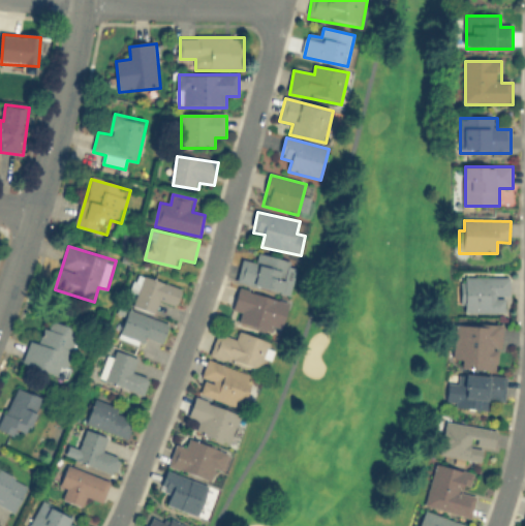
[(243,260),(238,284),(291,297),(300,264),(258,254),(256,264),(243,260)]
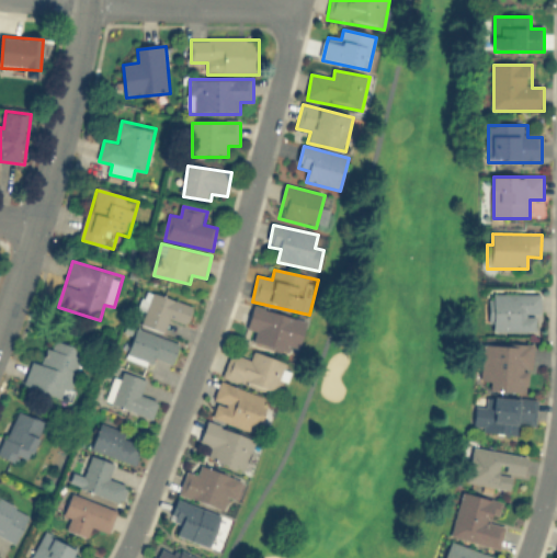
[(174,323),(188,328),(194,307),(148,292),(141,311),(147,314),(143,326),(171,336),(174,323)]
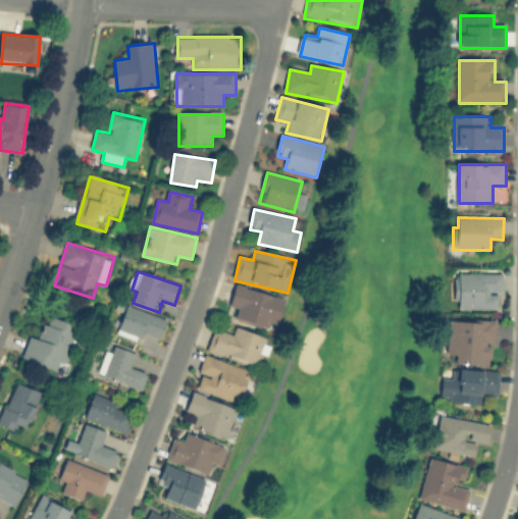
[(503,309),(503,274),(456,274),(456,309),(503,309)]
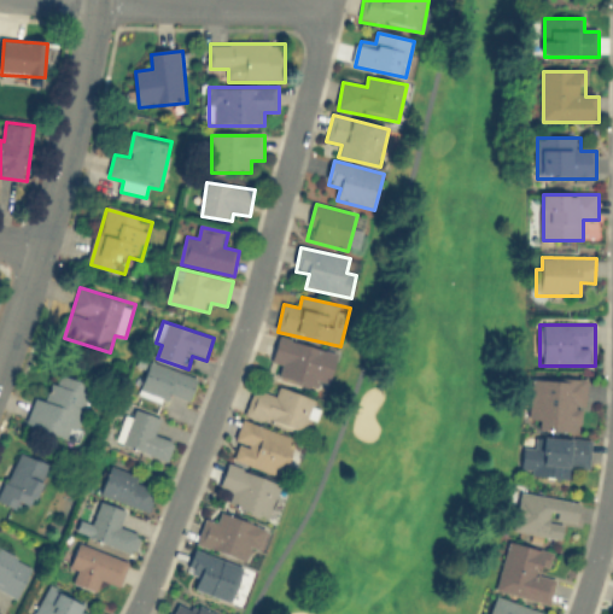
[(281,379),(326,391),(336,354),(281,338),(274,362),(285,366),(281,379)]
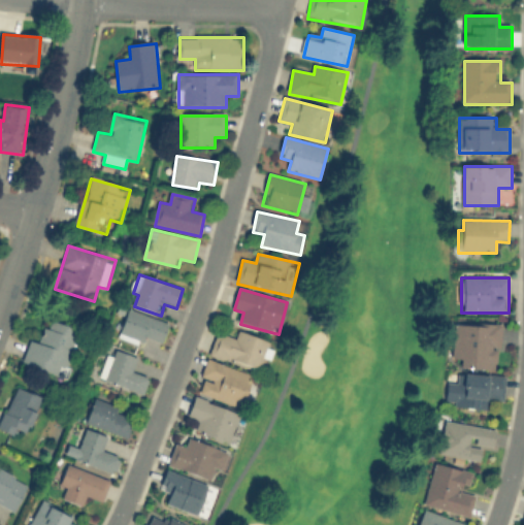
[(170,324),(130,309),(121,335),(161,350),(170,324)]
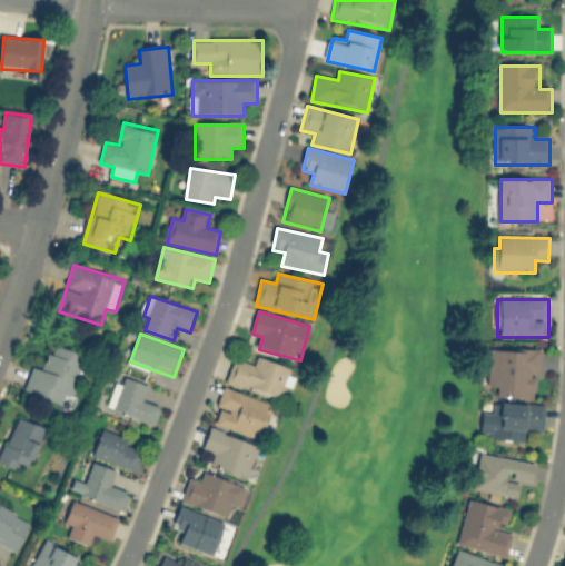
[(33,367),(26,394),(71,408),(88,356),(53,345),(46,371),(33,367)]
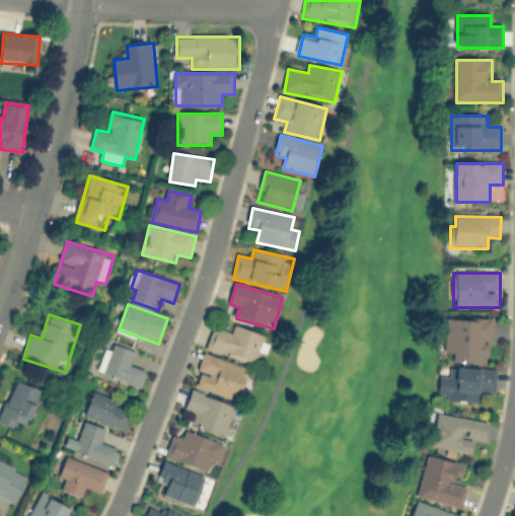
[(490,364),(493,320),(449,316),(445,361),(490,364)]
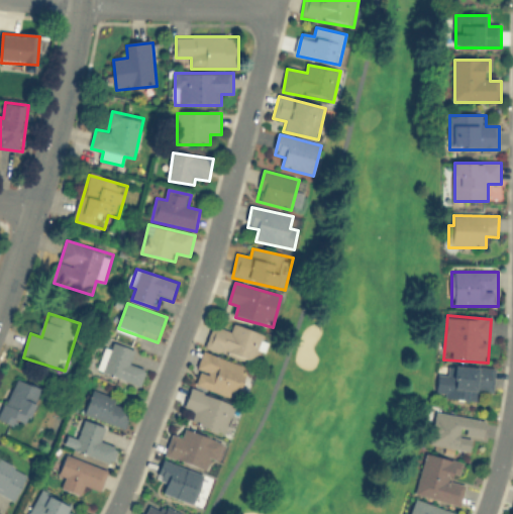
[(214,327),(207,348),(254,365),(259,351),(264,352),(269,335),(235,325),(233,333),(214,327)]
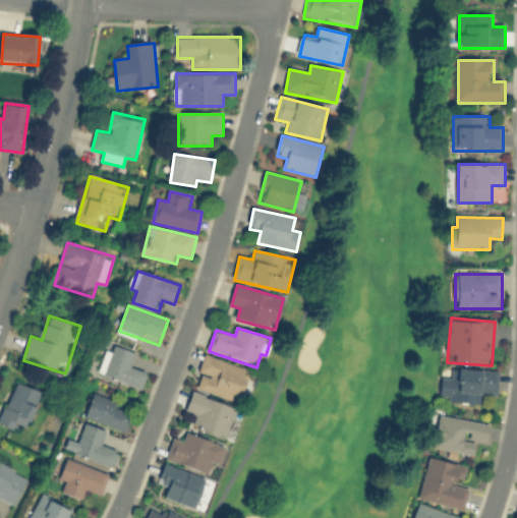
[(142,390),(148,372),(133,367),(137,354),(110,345),(101,376),(142,390)]
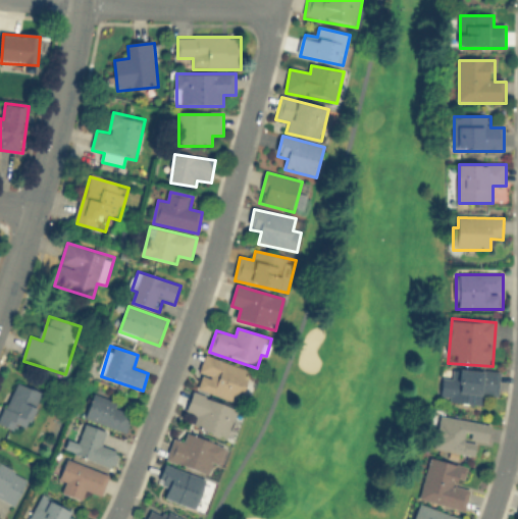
[(207,356),(195,388),(241,406),(253,372),(207,356)]
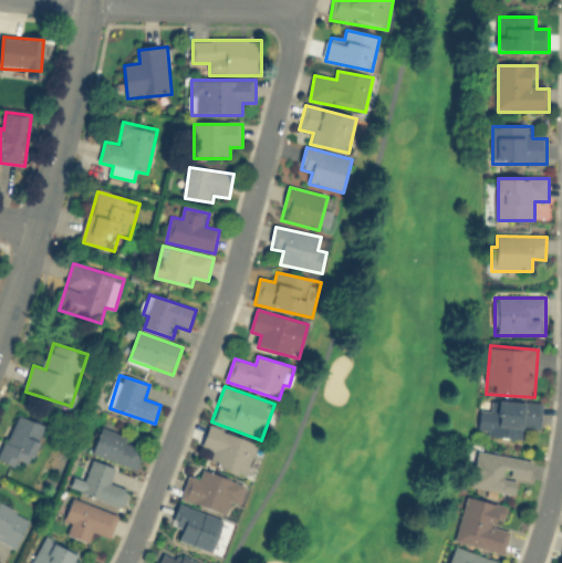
[(527,440),(528,430),(541,430),(543,404),(492,402),(491,438),(527,440)]
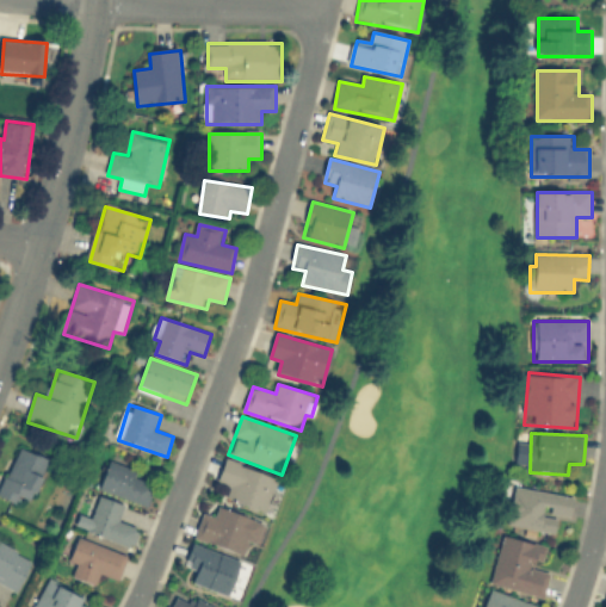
[(0,491),(0,495),(29,509),(50,462),(22,447),(0,491)]
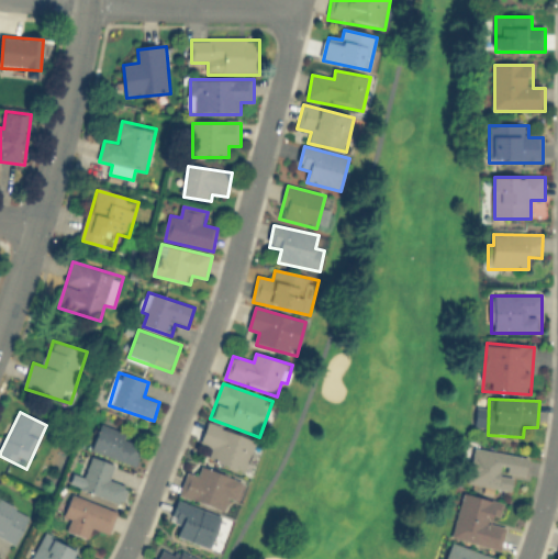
[(258,440),(209,423),(201,445),(213,449),(209,460),(246,473),(258,440)]
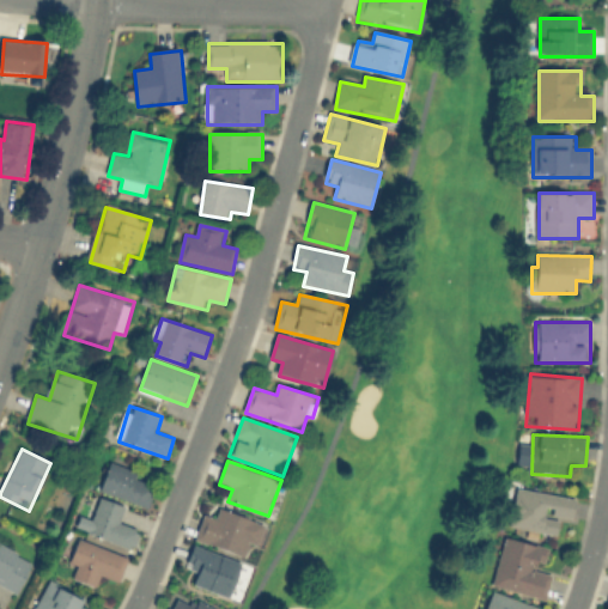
[(103,494),(147,506),(154,477),(110,466),(103,494)]
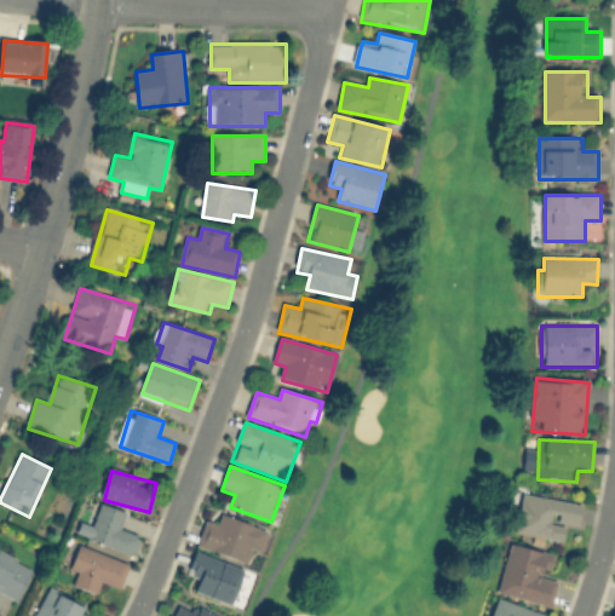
[(517,535),(564,542),(567,527),(580,529),(584,505),(524,495),(517,535)]
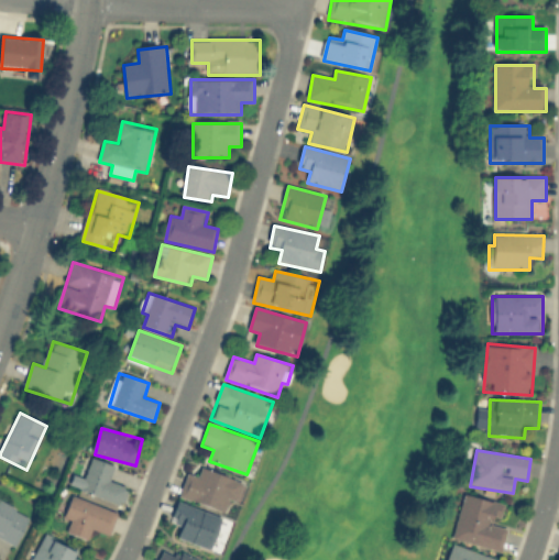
[(117,467),(91,459),(83,493),(124,504),(129,486),(112,482),(117,467)]
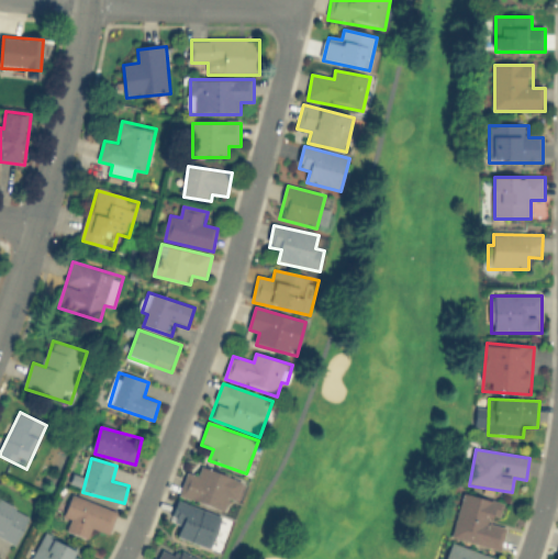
[(188,473),(180,496),(226,512),(237,479),(202,468),(199,477),(188,473)]
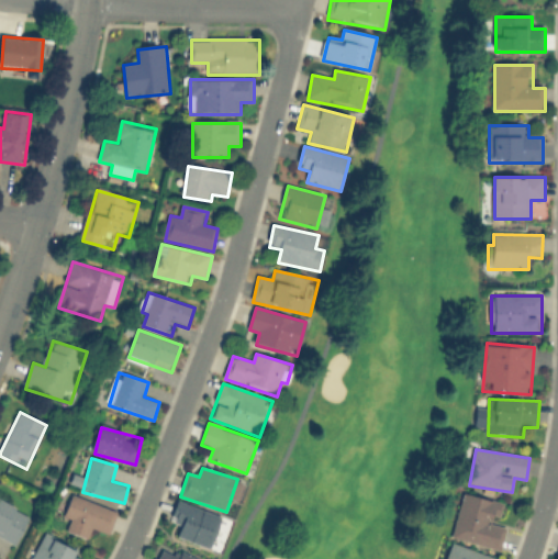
[(502,551),(508,528),(499,526),(503,502),(464,493),(453,540),(502,551)]
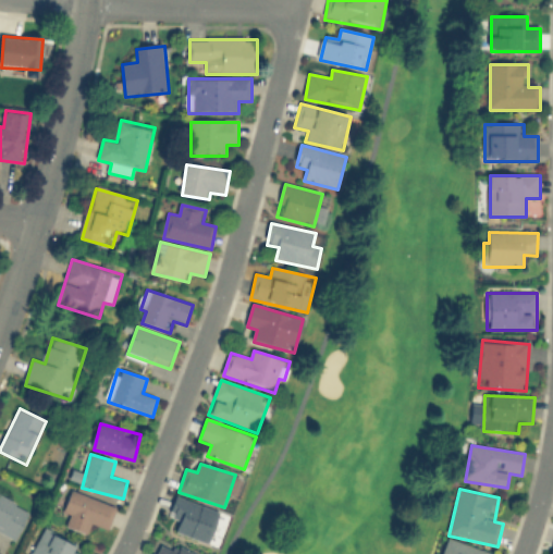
[(118,508),(74,492),(62,525),(89,536),(94,525),(109,530),(118,508)]
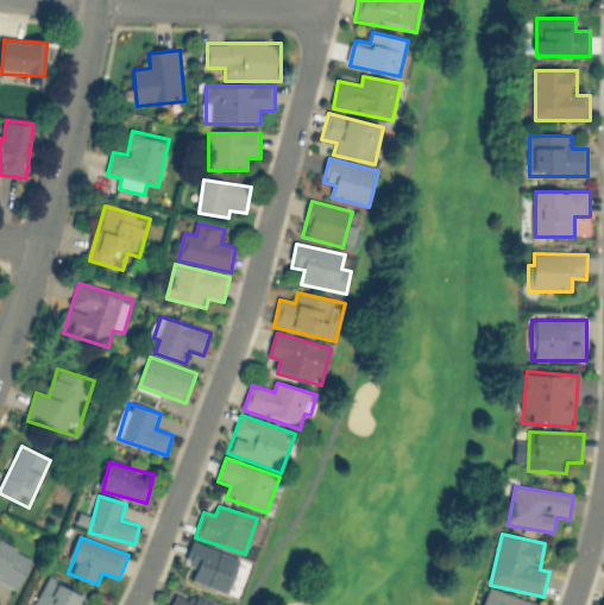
[(0,580),(19,590),(33,558),(0,542),(0,580)]
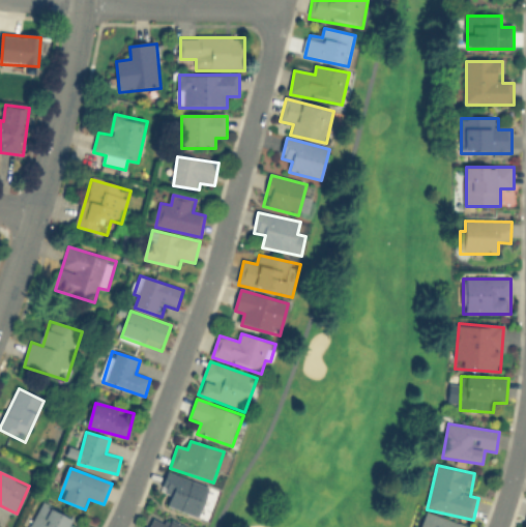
[(168,507),(201,519),(210,487),(168,473),(162,492),(172,495),(168,507)]
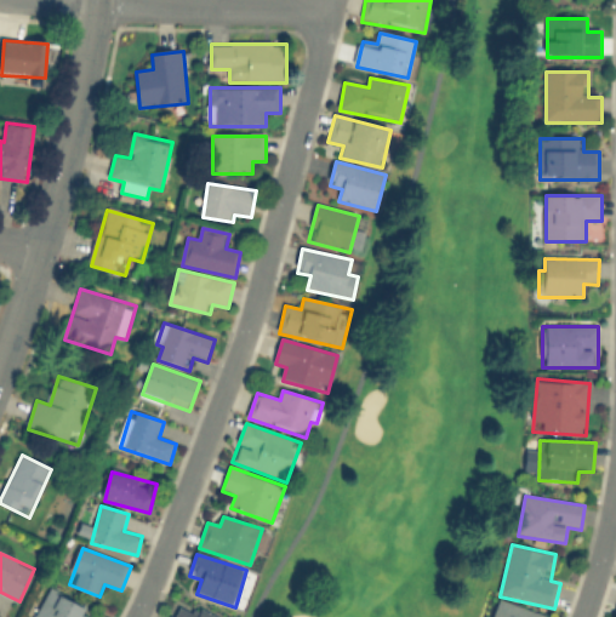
[(97,616),(49,593),(36,616),(97,616)]
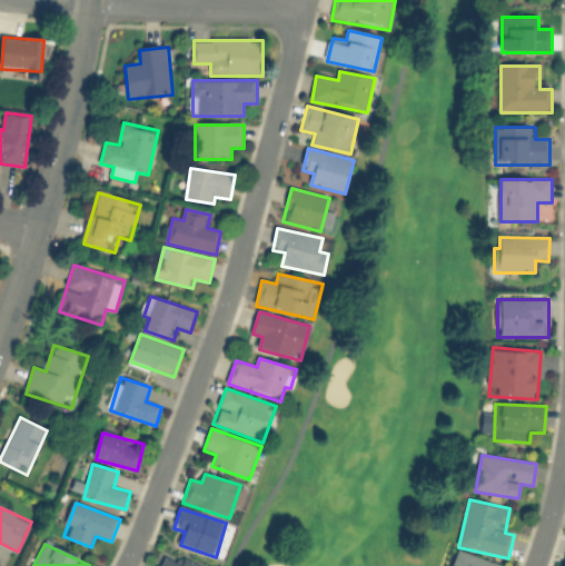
[(505,565),(457,550),(452,565),(505,565)]
